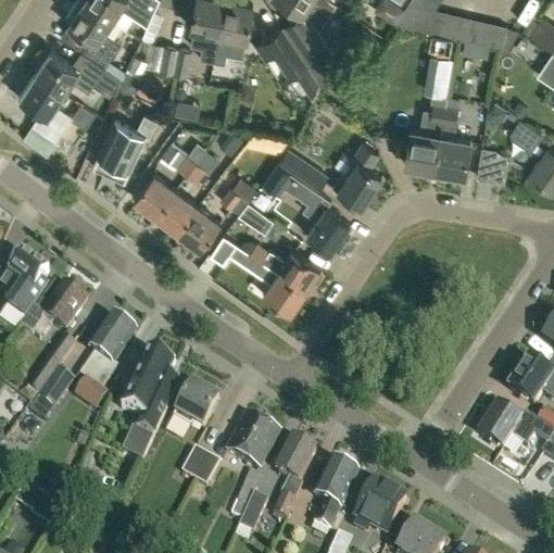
[(159,0),(158,0),(83,0),(82,3),(111,23),(120,11),(146,28),(159,0)]
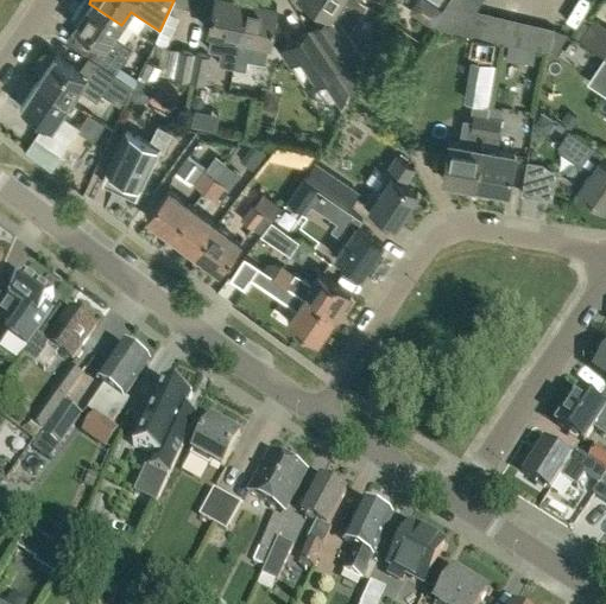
[(215,68),(232,70),(238,39),(245,2),(232,0),(213,0),(207,35),(209,36),(207,53),(218,56),(215,68)]
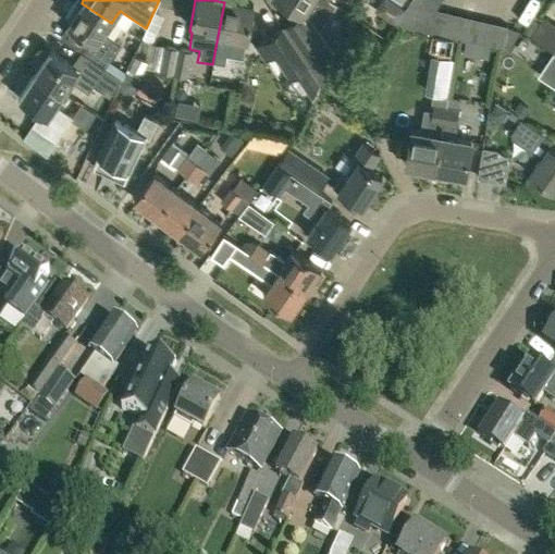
[(293,23),(282,31),(311,74),(334,59),(316,31),(333,7),(327,2),(323,0),(273,0),(295,14),(292,20),(291,21),(293,23)]
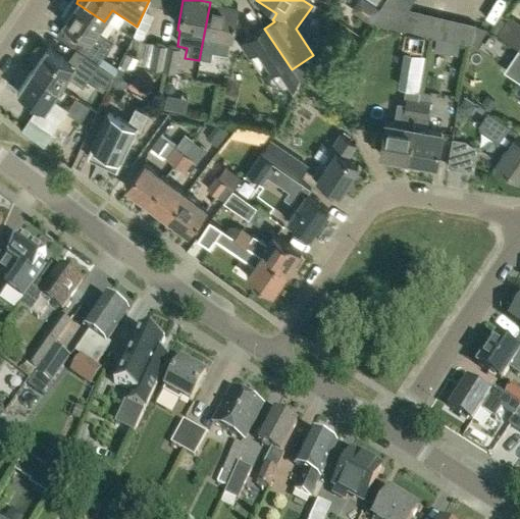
[(384,0),(369,24),(407,11),(413,1),(411,0),(384,0)]
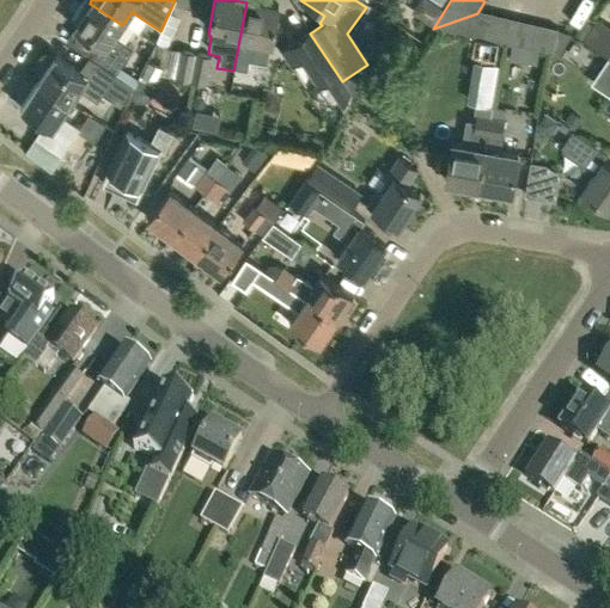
[(266,66),(269,45),(276,8),(246,2),(239,40),(233,71),(245,73),(248,62),(266,66)]
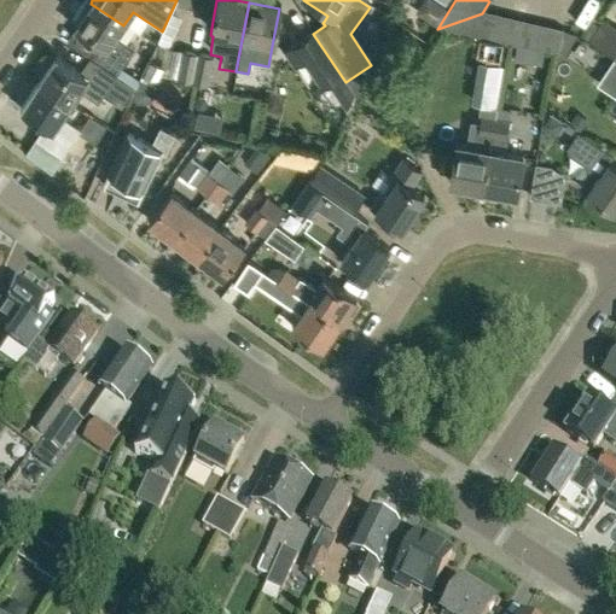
[(123,25),(91,4),(73,29),(98,46),(88,60),(115,79),(134,51),(115,39),(123,25)]
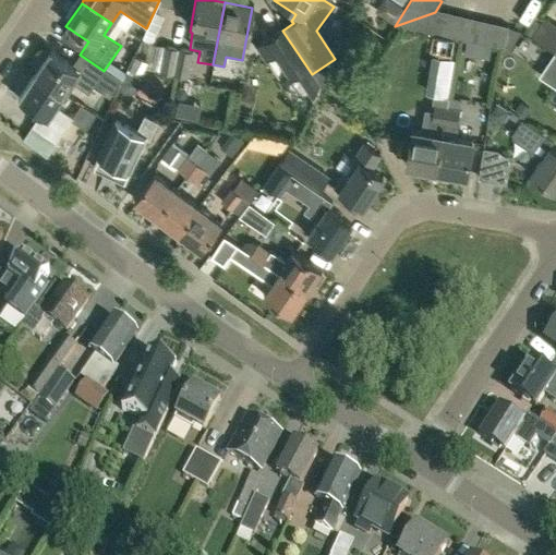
[(442,37),(447,14),(435,12),(395,26),(442,37)]
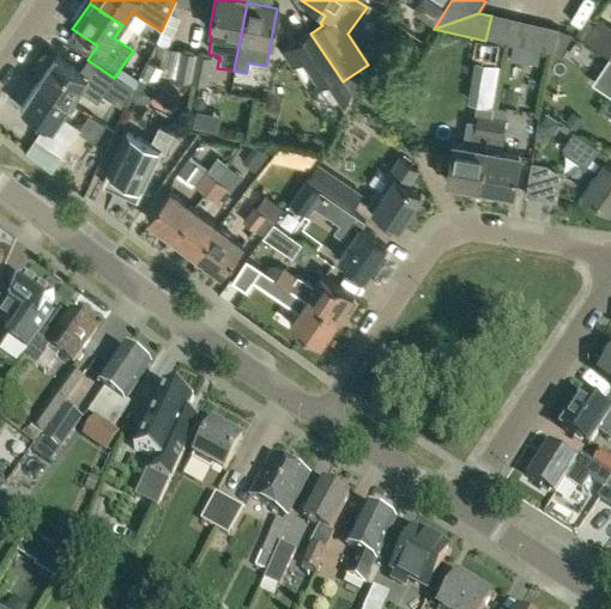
[(498,44),(504,19),(491,16),(485,41),(498,44)]
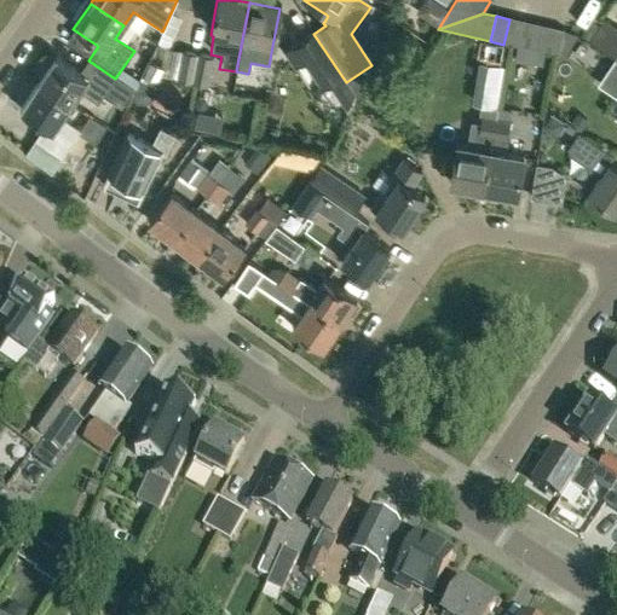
[(517,47),(523,22),(509,19),(503,45),(517,47)]
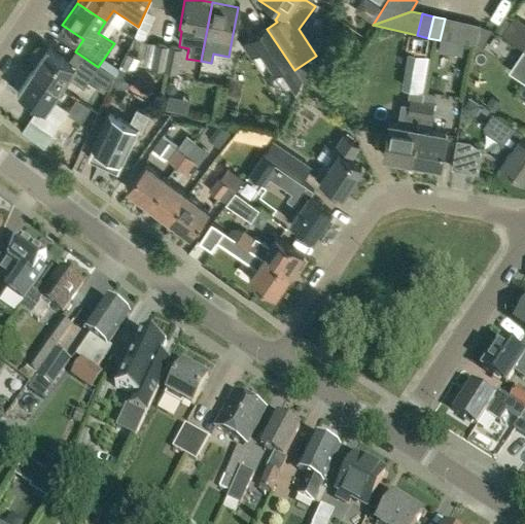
[(451,43),(456,22),(445,19),(440,40),(451,43)]
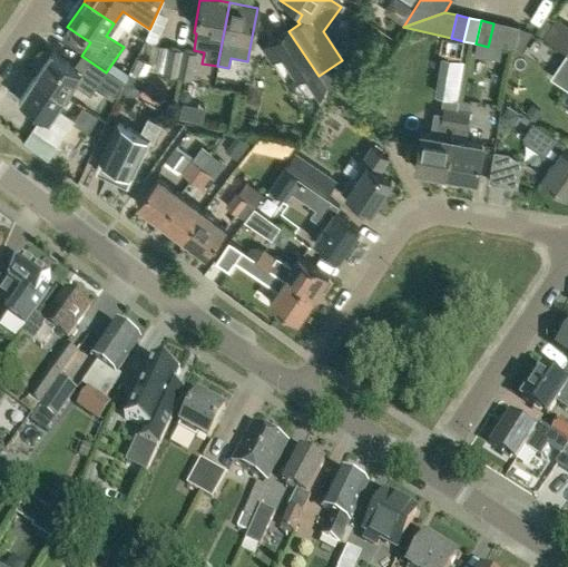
[(552,26),(544,40),(566,56),(567,52),(567,27),(557,20),(552,26)]
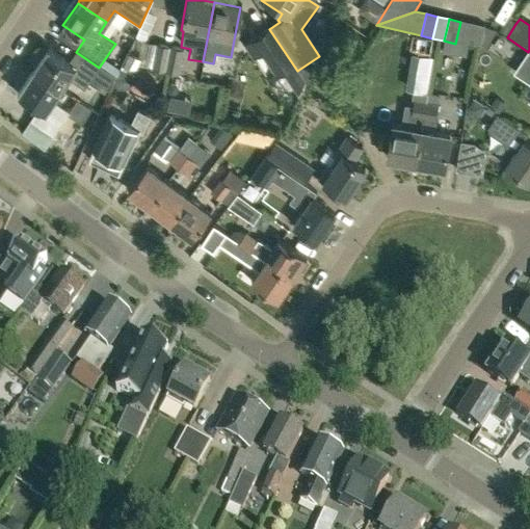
[(467,46),(472,24),(460,22),(455,44),(467,46)]
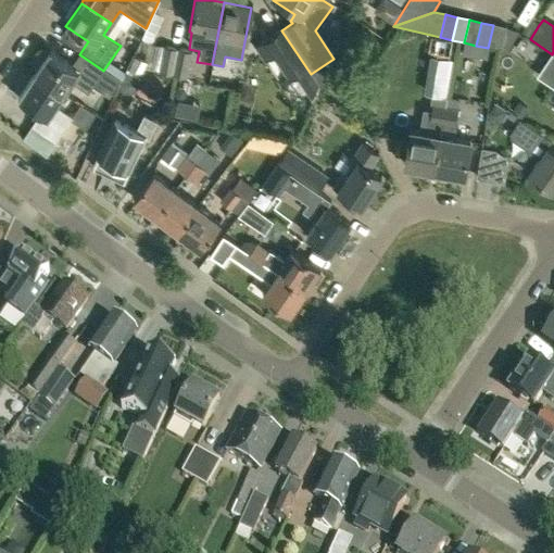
[(493,25),(488,48),(500,51),(505,28),(493,25)]
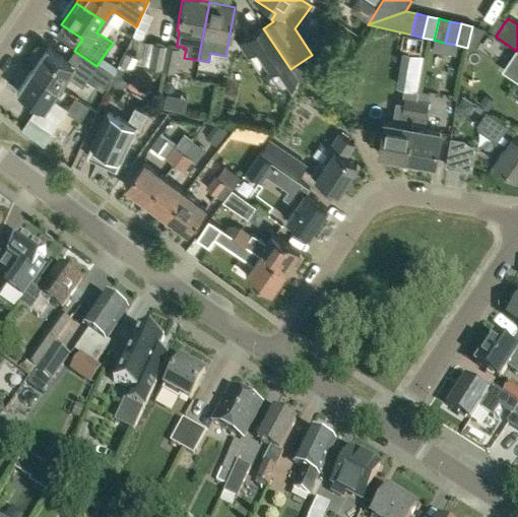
[(262,78),(275,70),(279,76),(290,69),(263,28),(240,44),(262,78)]
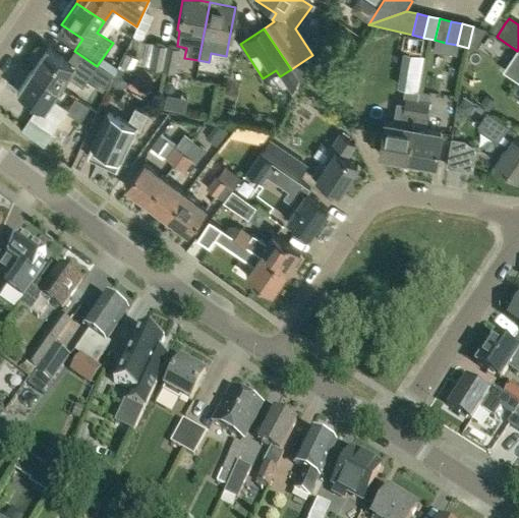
[(148,71),(161,73),(165,48),(153,46),(148,71)]
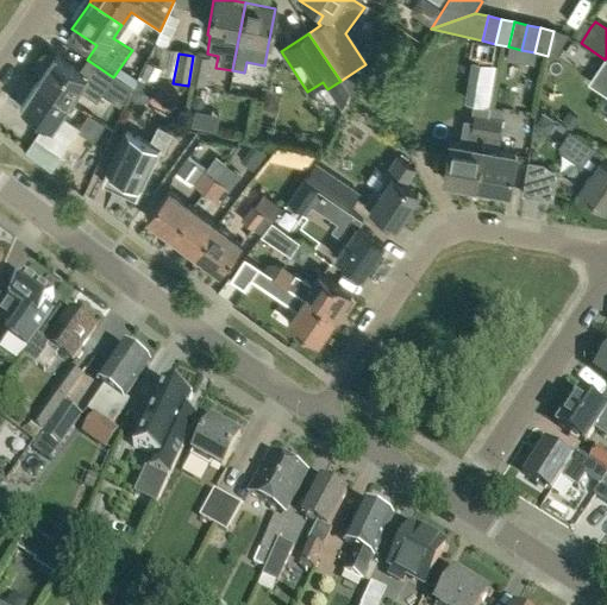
[(188,86),(201,88),(207,60),(193,56),(188,86)]
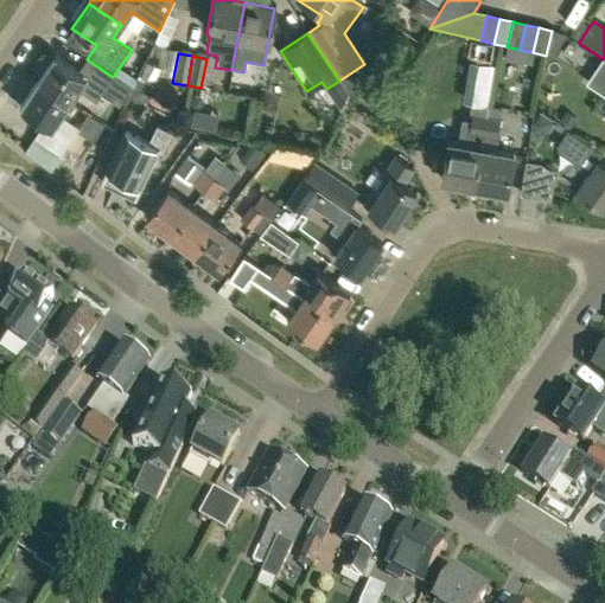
[(113,77),(87,59),(77,74),(53,58),(36,83),(69,104),(77,91),(95,103),(113,77)]
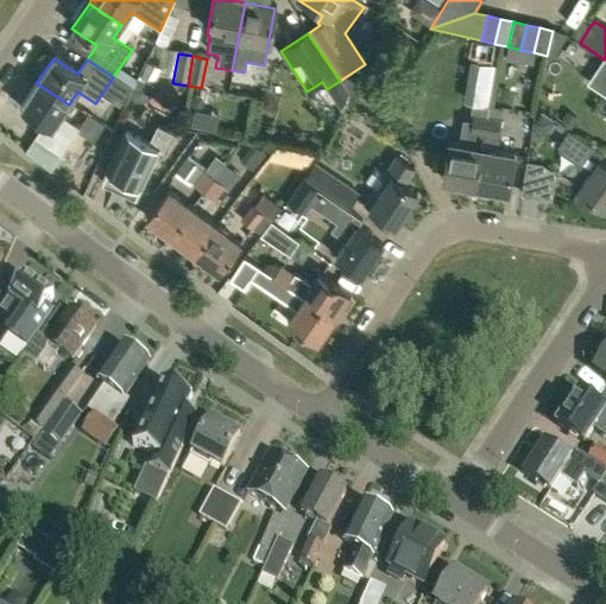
[(477,58),(471,99),(486,101),(492,61),(477,58)]
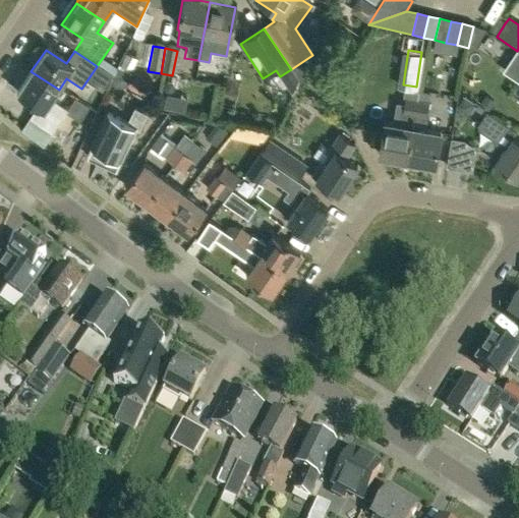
[(514,64),(508,73),(518,80),(518,51),(517,51),(510,62),(514,64)]
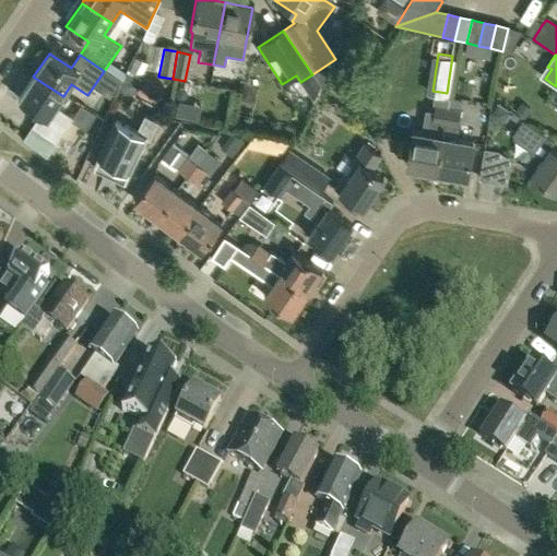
[(63,96),(33,77),(16,101),(39,116),(31,128),(55,144),(71,119),(55,108),(63,96)]
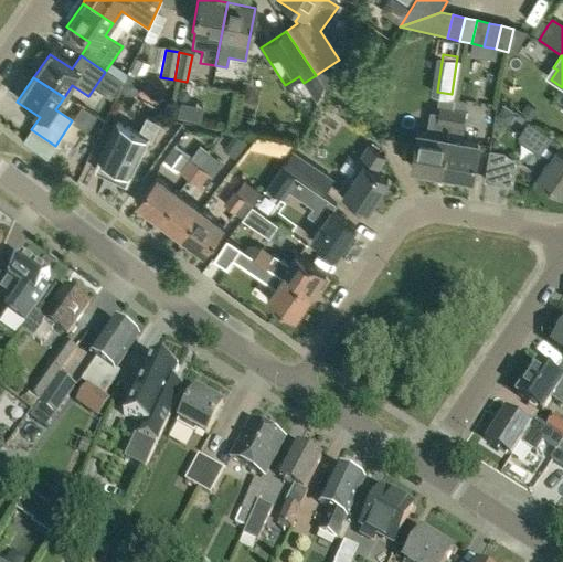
[(426,135),(416,134),(411,169),(442,173),(447,139),(453,110),(438,108),(437,116),(429,115),(426,135)]
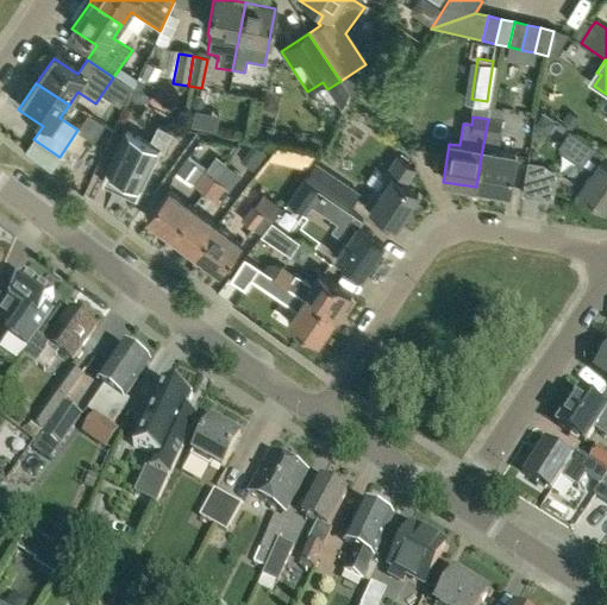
[(488,119),(482,150),(476,187),(508,193),(514,155),(498,152),(500,140),(498,139),(501,121),(488,119)]
